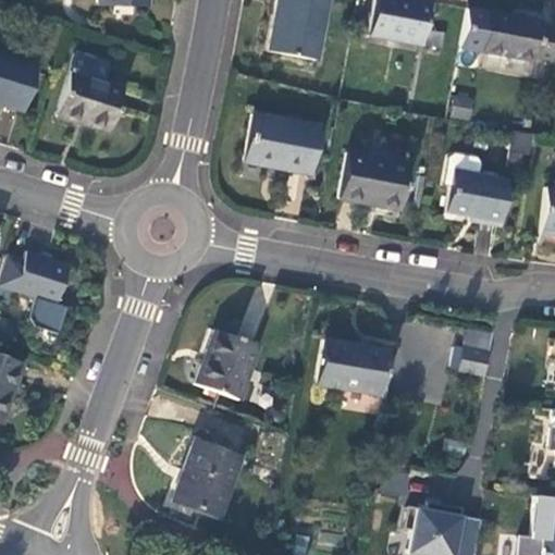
[(318,61),(329,0),(279,0),(269,52),(318,61)]
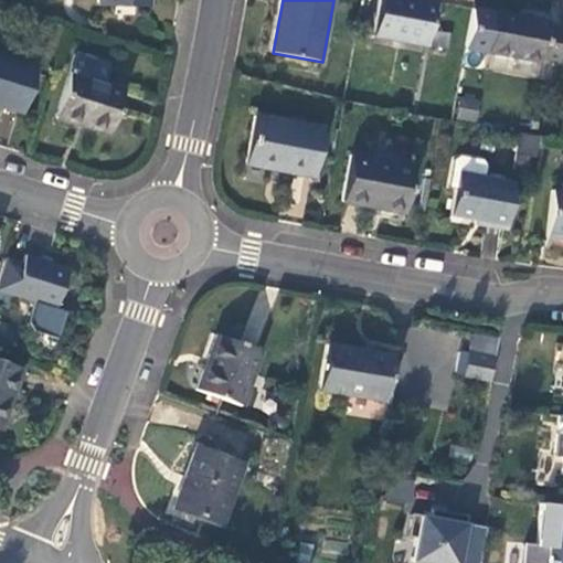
[(428,45),(436,0),(381,0),(374,35),(428,45)]
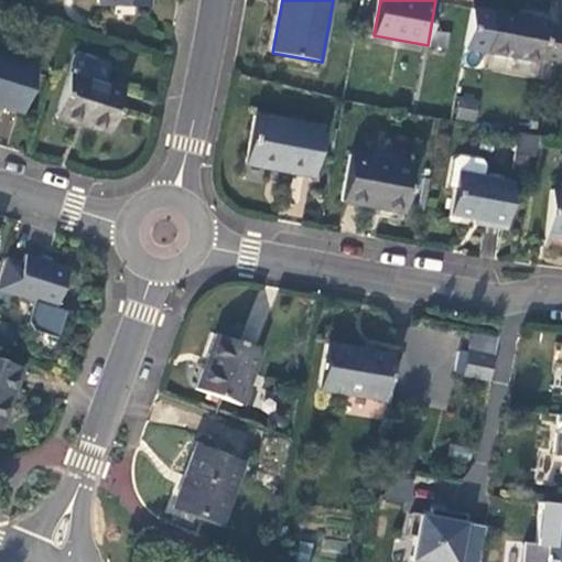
[(496,10),(488,51),(541,61),(542,61),(543,58),(560,61),(561,52),(561,25),(550,23),(550,20),(496,10)]
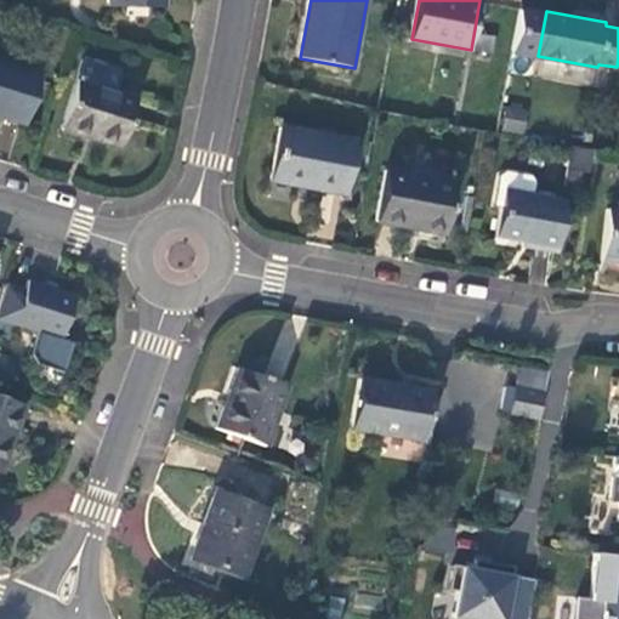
[(592,85),(596,67),(538,56),(534,74),(592,85)]
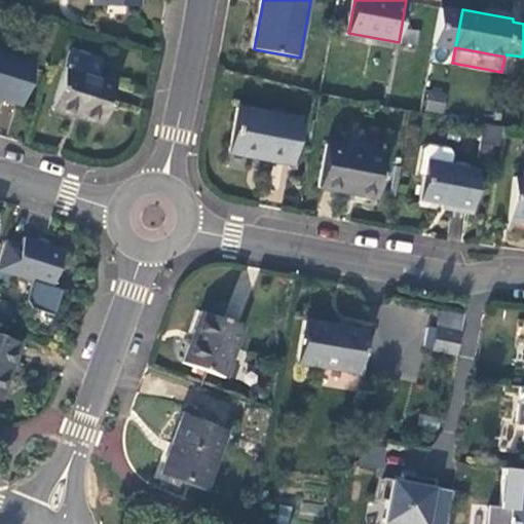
[(51,110),(103,125),(117,81),(99,75),(103,57),(71,48),(51,110)]
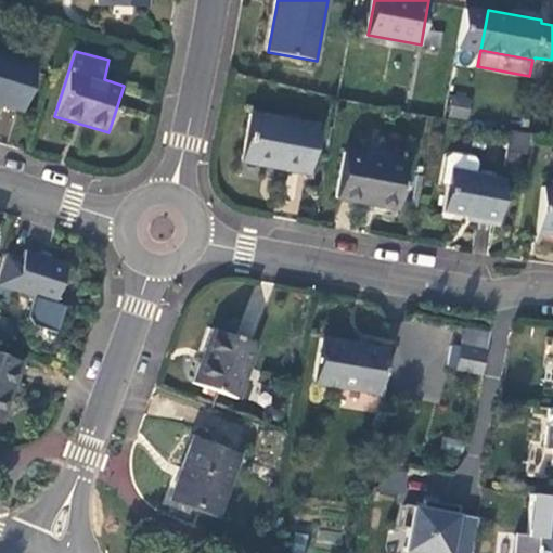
[(37,65),(0,52),(0,102),(23,110),(37,65)]
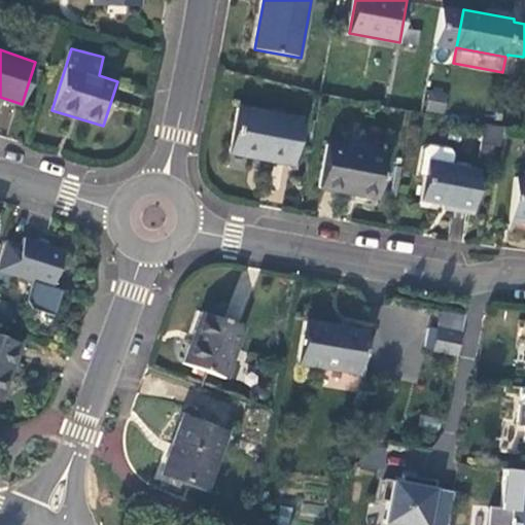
[(444,111),(449,92),(431,88),(427,106),(444,111)]
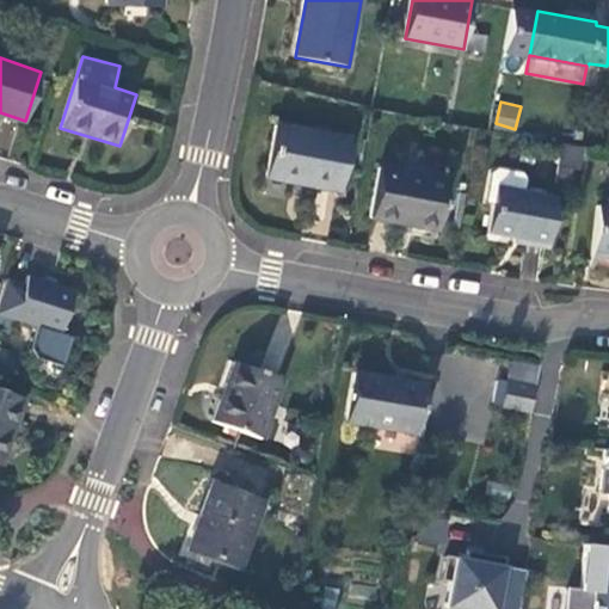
[(351,139),(278,123),(269,177),(340,189),(351,139)]
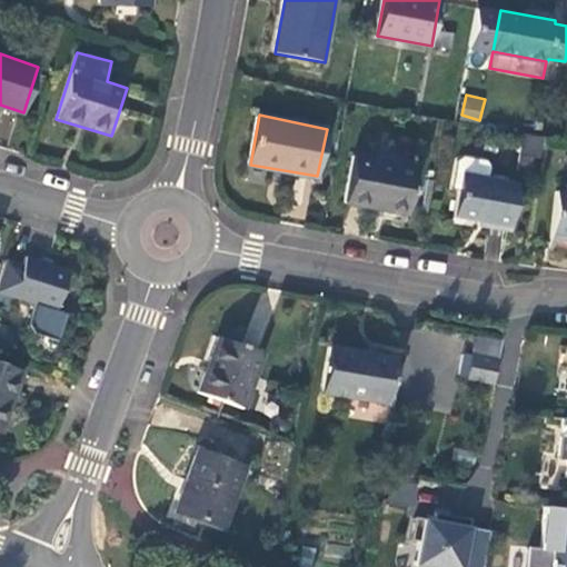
[(519,161),(539,166),(546,136),(526,131),(519,161)]
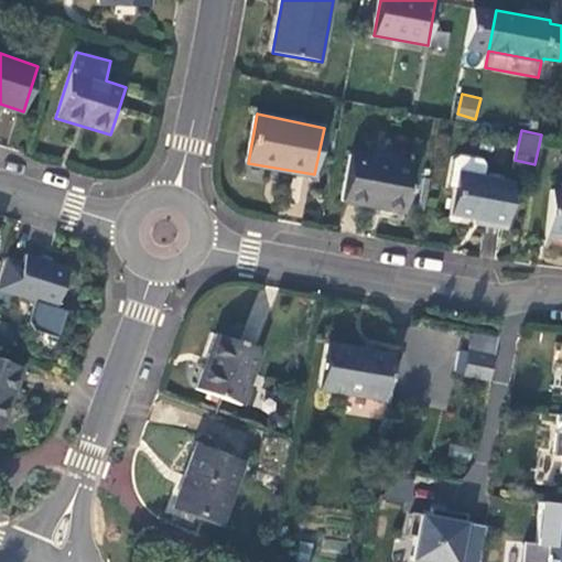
[(452,185),(458,186),(461,171),(486,175),(488,164),(484,159),(462,154),(456,159),(452,185)]
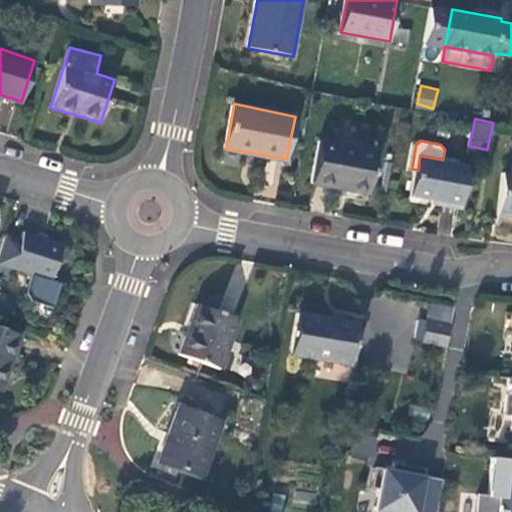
[(378,151),(320,142),(313,183),(371,193),(378,151)]
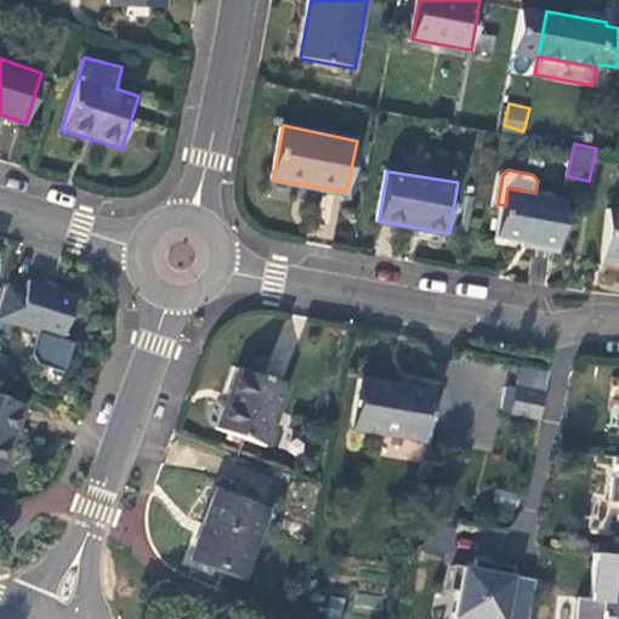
[(505,205),(499,236),(538,243),(538,245),(557,249),(567,199),(535,193),(507,188),(505,205)]
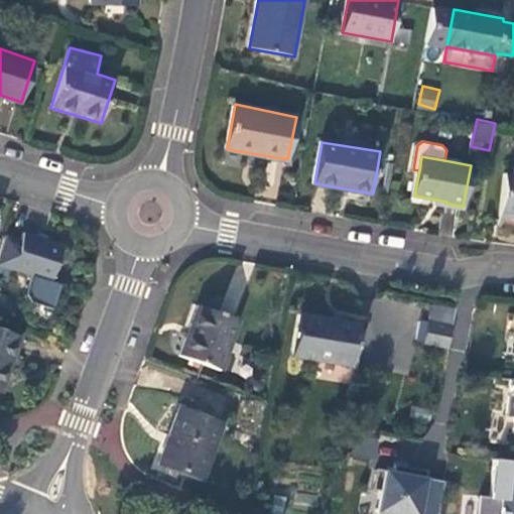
[(513,174),(507,174),(502,215),(513,216),(513,174)]
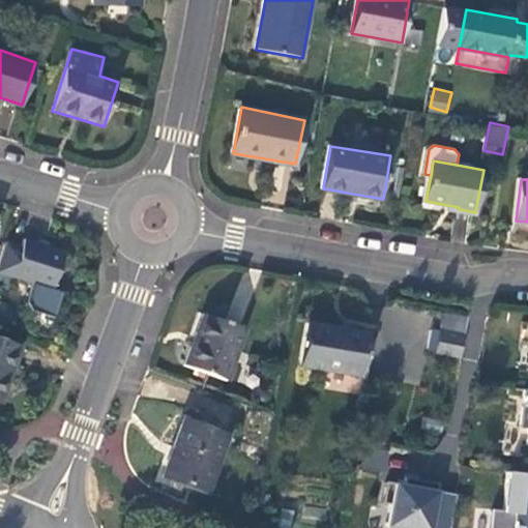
[(64,251),(24,238),(13,275),(53,288),(64,251)]
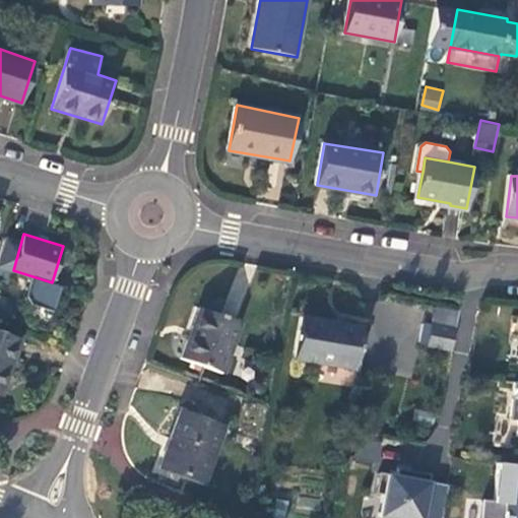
[(222,372),(240,322),(200,308),(183,358),(222,372)]
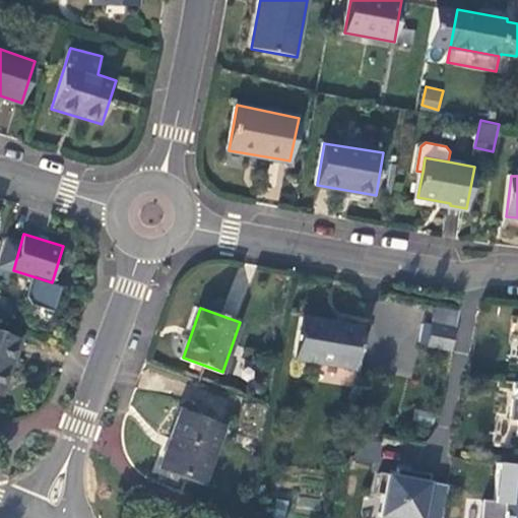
[(296,358),(357,368),(363,327),(303,318),(296,358)]
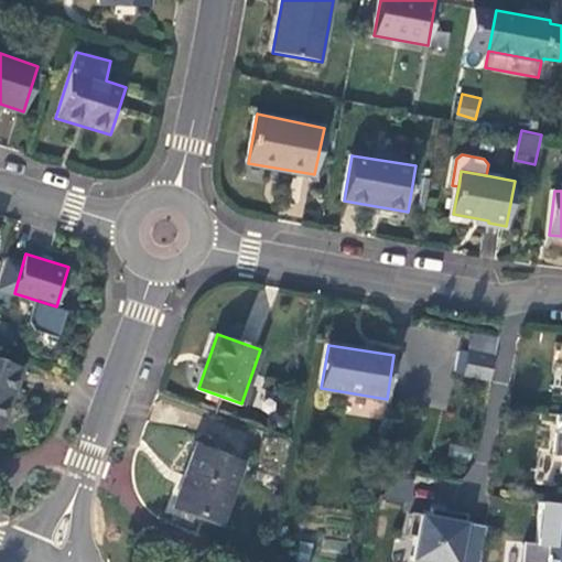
[(496,358),(462,352),(458,374),(493,380),(496,358)]
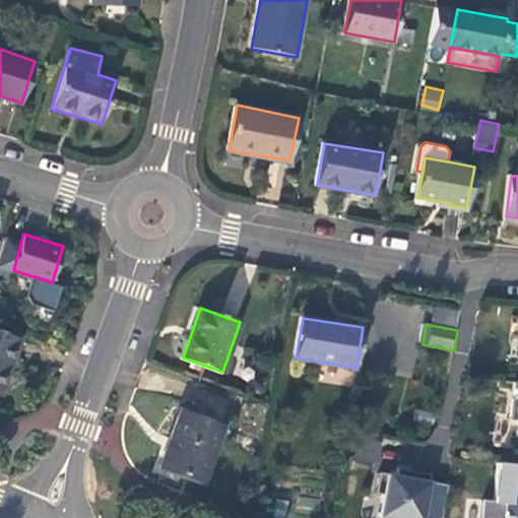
[(21,340),(0,332),(0,393),(1,394),(21,340)]
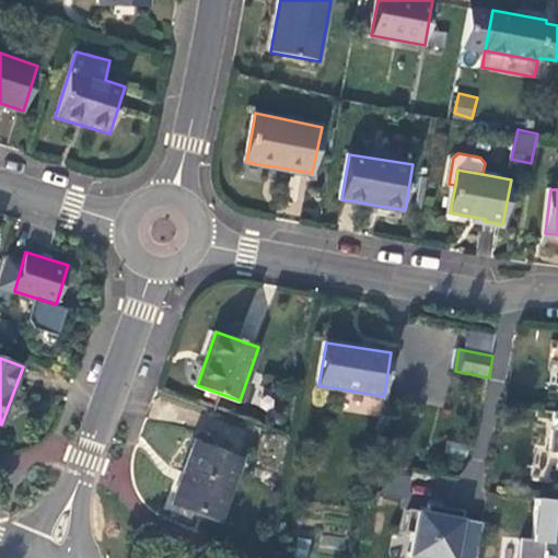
[(219,519),(241,460),(196,443),(174,502),(219,519)]
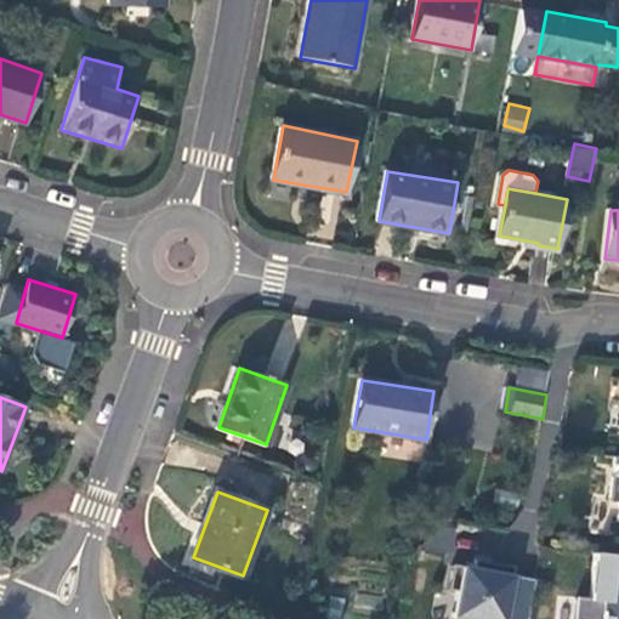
[(618,554),(597,552),(592,600),(606,601),(603,618),(618,618),(618,554)]
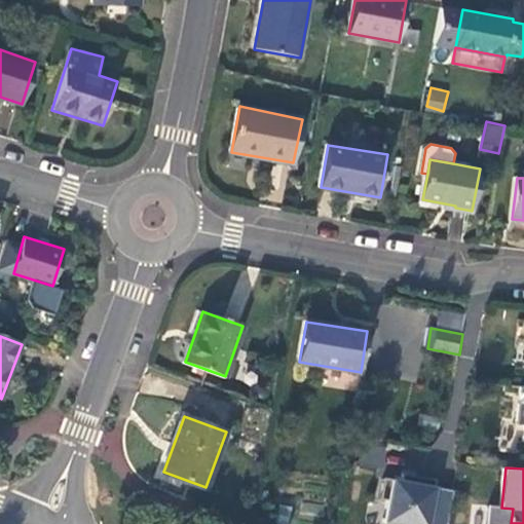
[(448,523),(454,491),(436,487),(437,480),(404,474),(403,481),(385,478),(381,499),(388,500),(385,522),(394,523),(448,523)]
